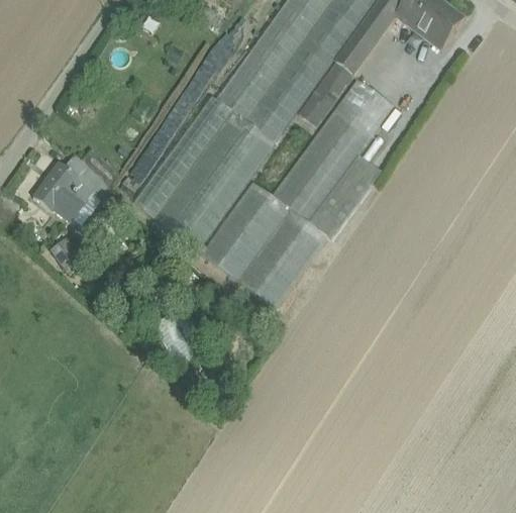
[(285,0),(215,98),(212,96),(132,203),(198,251),(198,250),(203,243),(277,143),(276,143),(378,0),(285,0)]
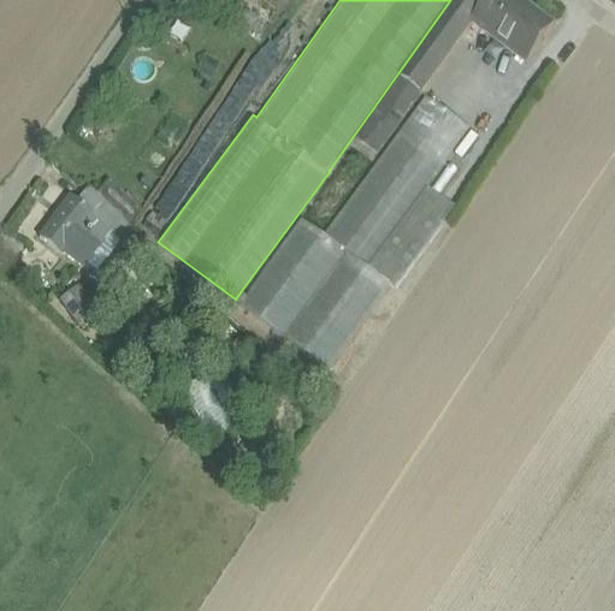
[(454,0),(401,73),(421,89),(424,90),(474,21),(472,19),(483,6),(474,0),(454,0)]
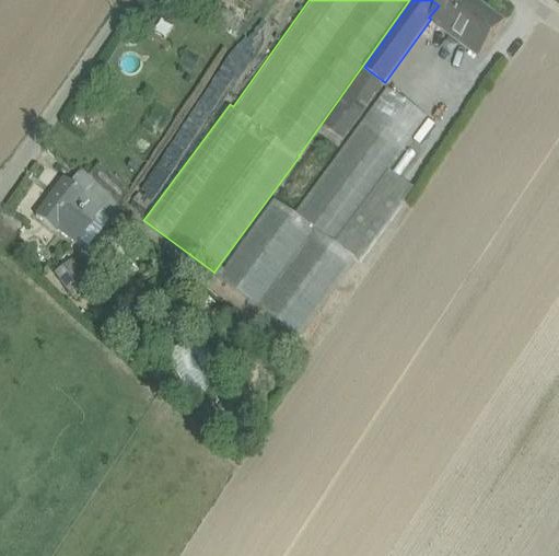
[(442,0),(439,6),(429,18),(431,19),(479,55),(503,22),(473,0),(442,0)]
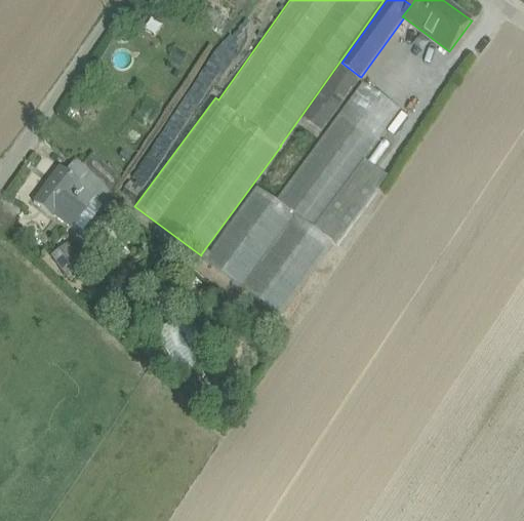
[(341,63),(304,115),(322,128),(359,76),(341,63)]
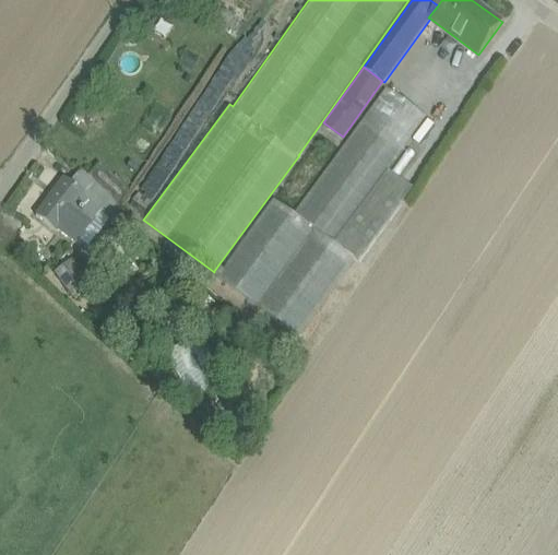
[(387,85),(294,211),(355,256),(360,259),(414,186),(389,167),(428,115),(387,85)]
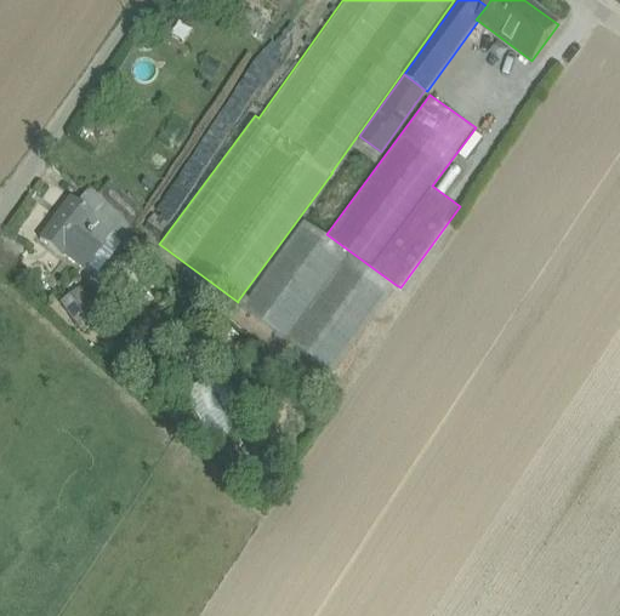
[(107,177),(96,190),(130,218),(140,205),(107,177)]
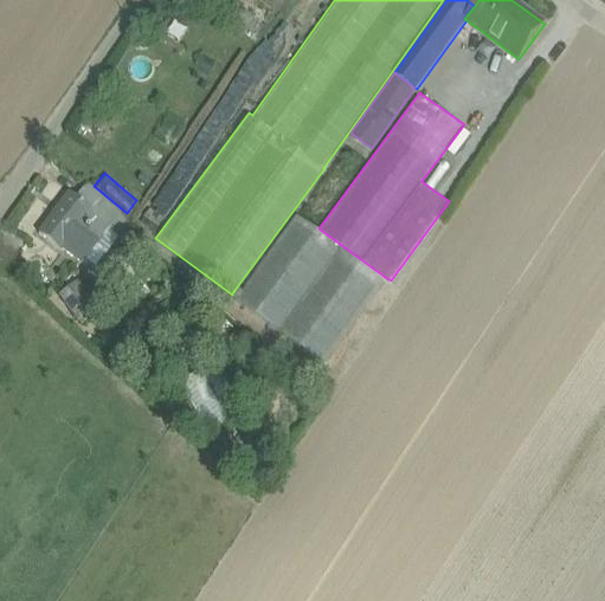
[(110,204),(88,182),(76,196),(90,207),(89,208),(98,217),(110,204)]
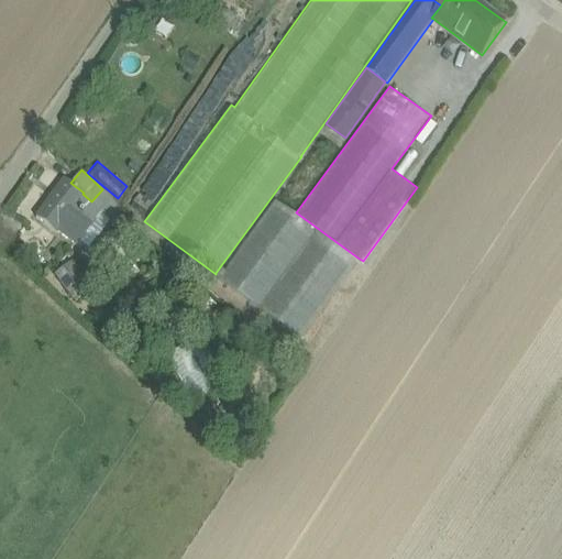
[(70,183),(65,178),(37,214),(56,228),(58,225),(83,194),(84,193),(70,183)]
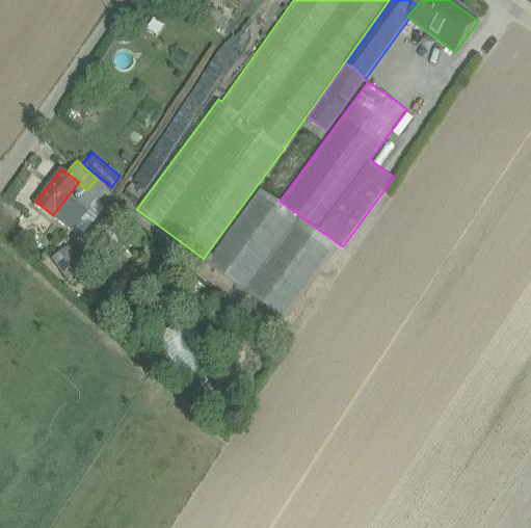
[(97,179),(86,190),(95,198),(108,209),(117,200),(97,179)]
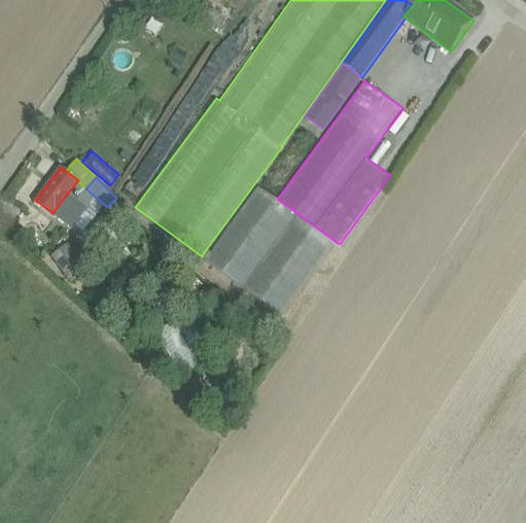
[(77,181),(55,210),(72,224),(94,196),(85,188),(77,181)]
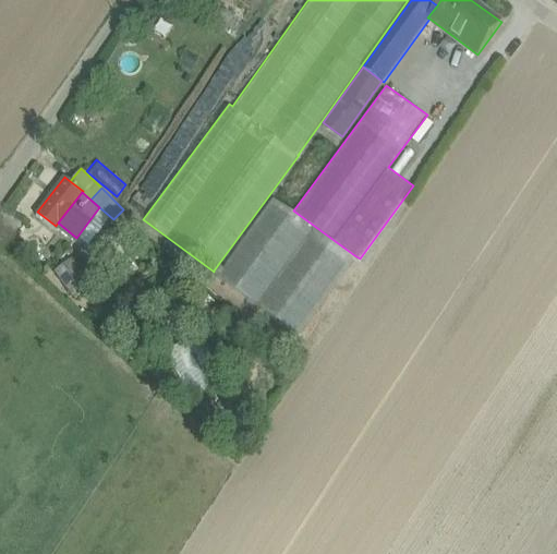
[(293,211),(274,196),(222,266),(219,263),(214,271),(214,272),(298,333),(354,255),(293,211)]
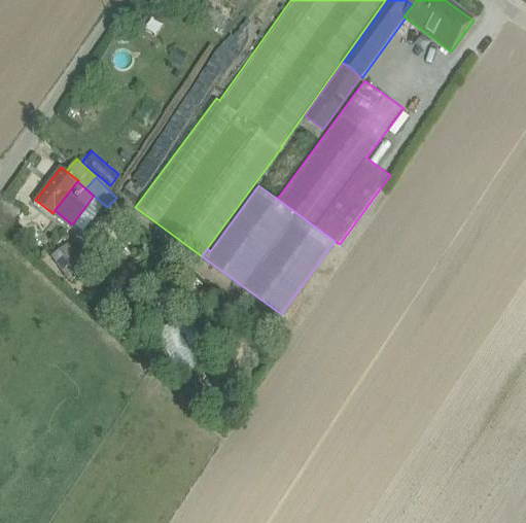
All buildings are outlined.
